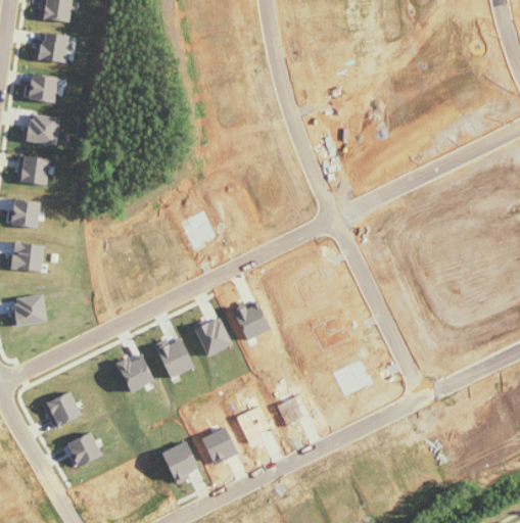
[(41,0),(39,18),(68,22),(72,0),(41,0)]
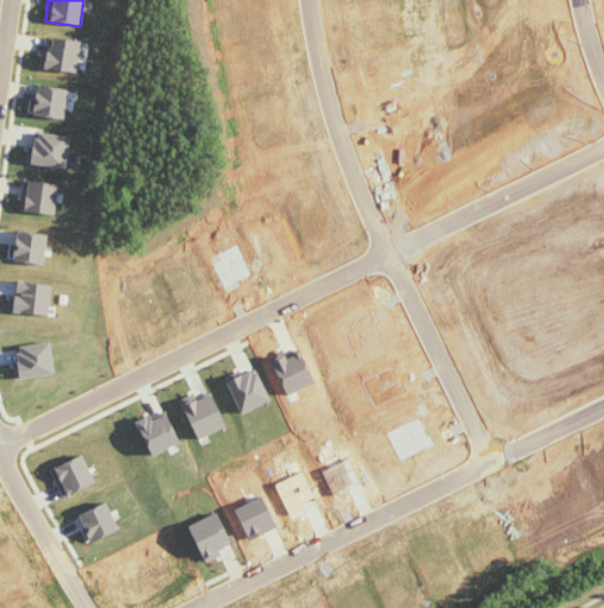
[(80,40),(45,37),(42,69),(76,73),(80,40)]
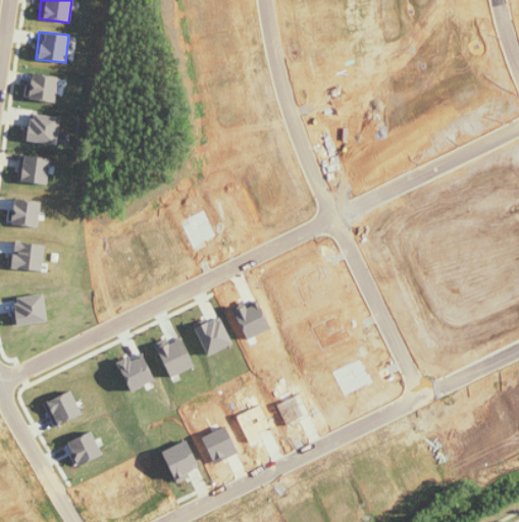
[(57,75),(31,73),(29,100),(55,103),(57,75)]
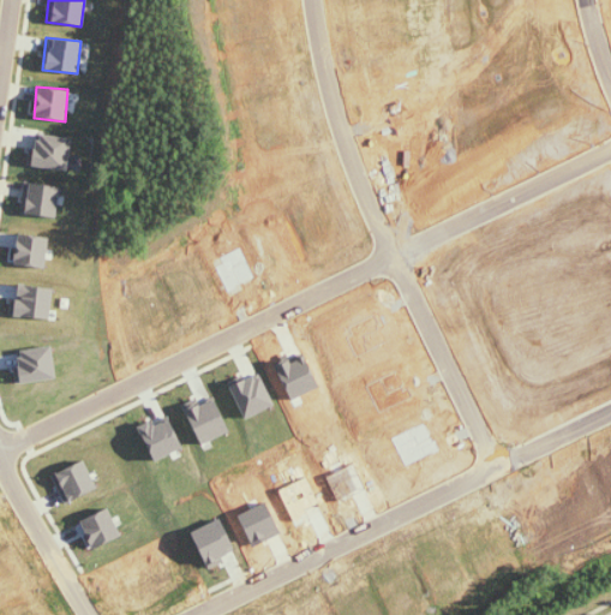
[(27,166),(66,169),(70,138),(36,135),(35,149),(28,148),(27,166)]
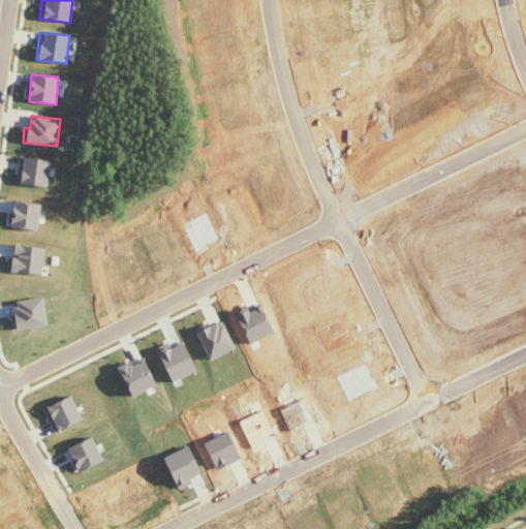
[(50,160),(20,157),(18,184),(48,186),(50,160)]
